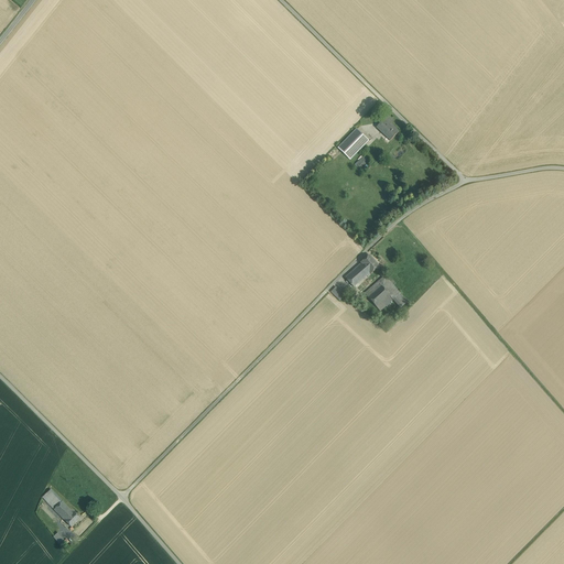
[(393,121),(388,115),(376,128),(390,141),(399,132),(391,123),(393,121)]
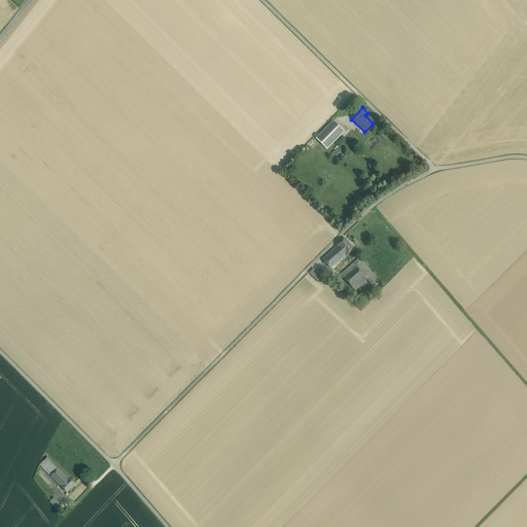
[(334,120),(316,138),(327,149),(344,132),(334,120)]
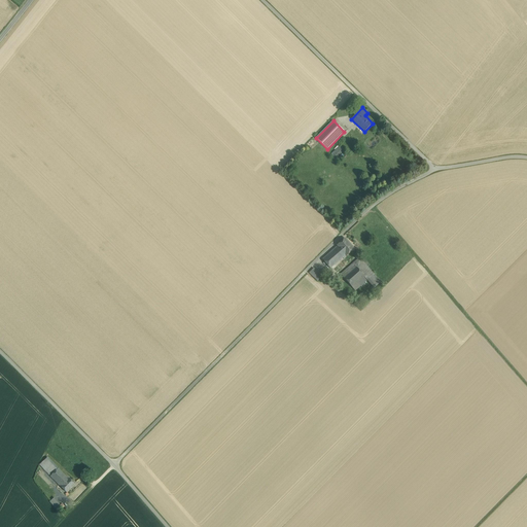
[(340,146),(332,153),(337,157),(344,151),(340,146)]
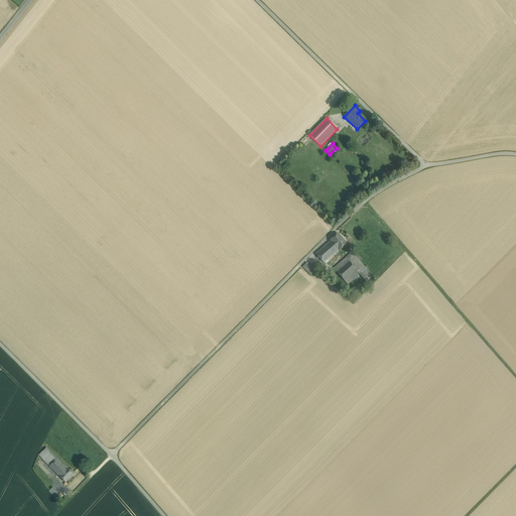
[(338,234),(330,240),(331,241),(339,250),(339,251),(347,244),(338,234)]
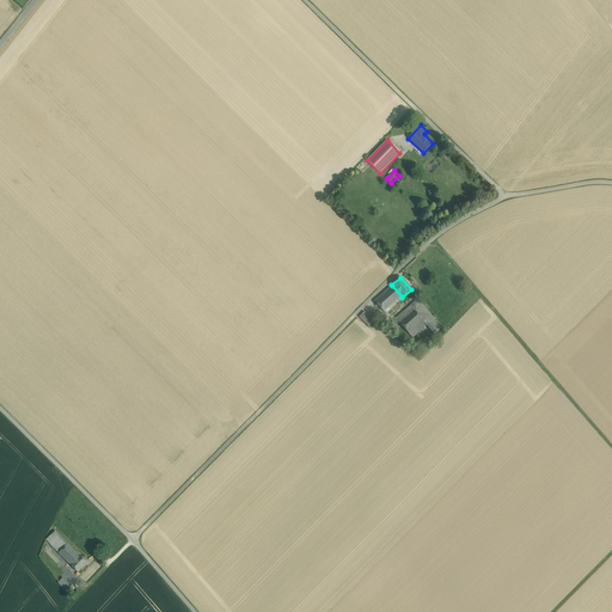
[(392,286),(374,301),(384,312),(402,297),(392,286)]
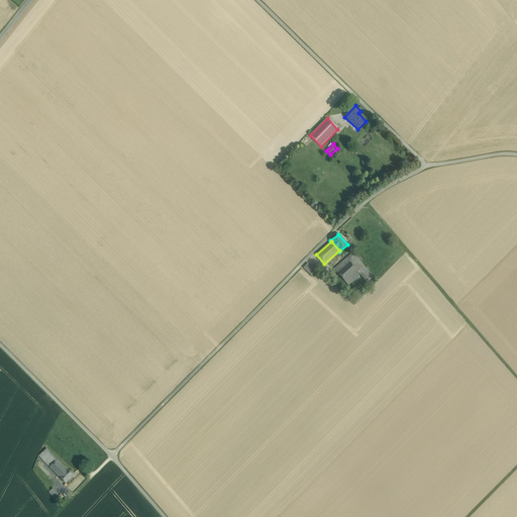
[(352,252),(340,264),(343,267),(349,263),(359,275),(367,269),(352,252)]
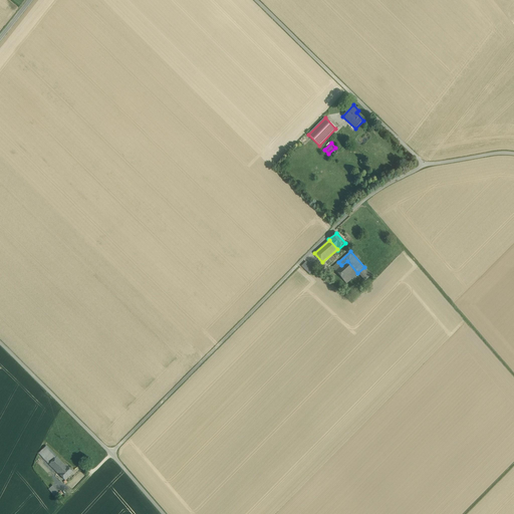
[(341,265),(335,271),(346,283),(357,273),(347,261),(341,265)]
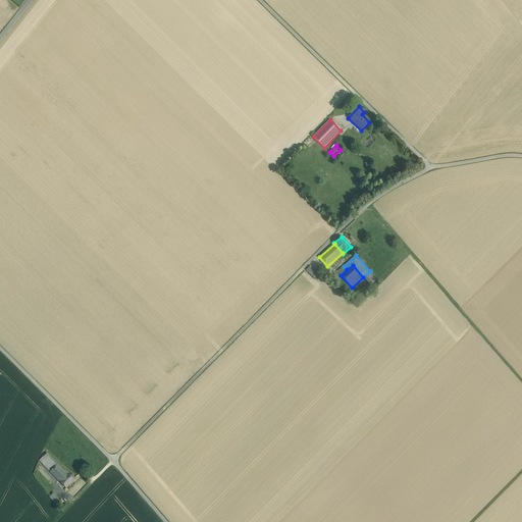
[(319,273),(311,266),(306,270),(314,278),(319,273)]
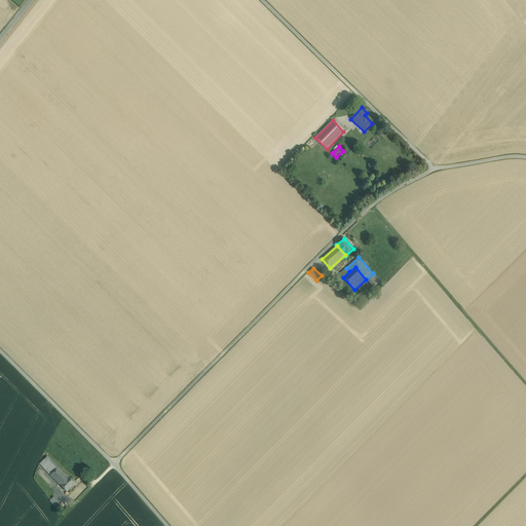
[(346,268),(340,274),(343,277),(349,271),(346,268)]
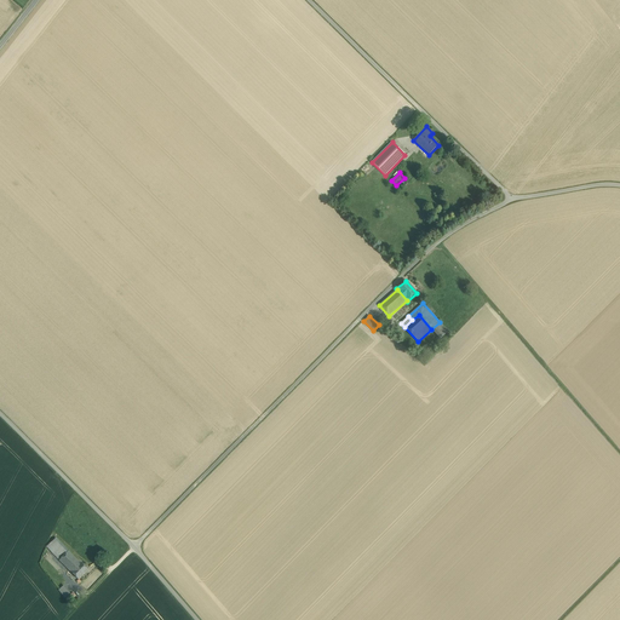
[(440,322),(431,329),(440,339),(448,332),(440,322)]
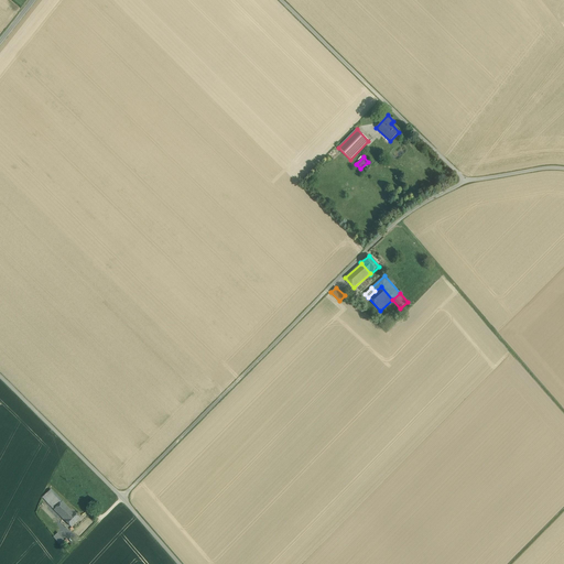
[(62,502),(51,489),(40,500),(52,512),(54,510),(62,502)]
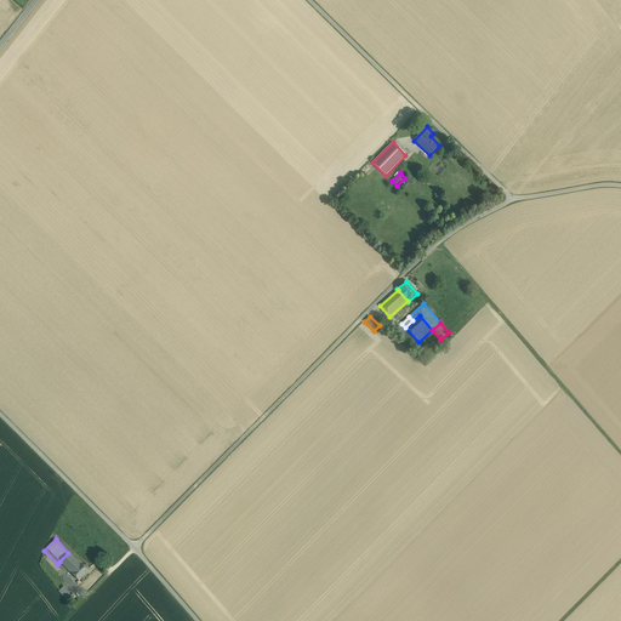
[(80,565),(68,552),(68,553),(60,562),(72,574),(80,565)]
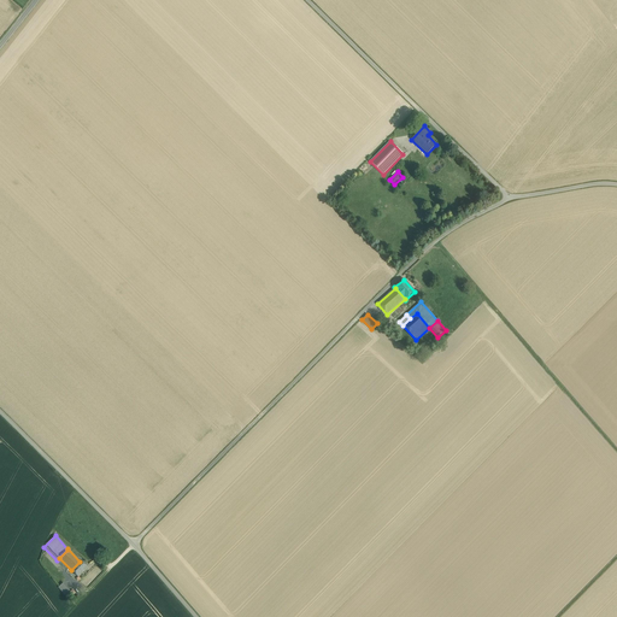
[(80,562),(71,570),(77,576),(87,566),(81,560),(80,562)]
